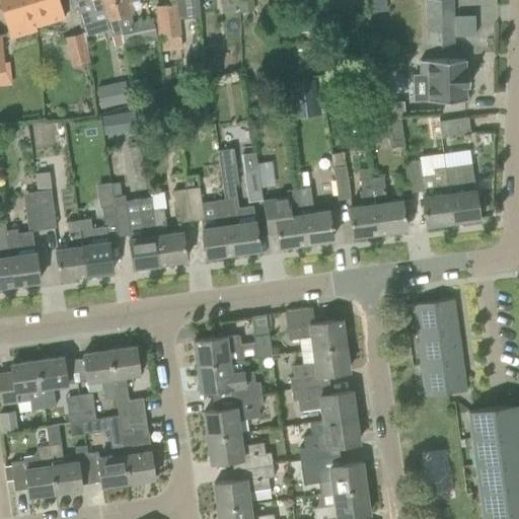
[(36,30),(35,27),(34,15),(29,0),(0,0),(0,1),(11,39),(36,30)]
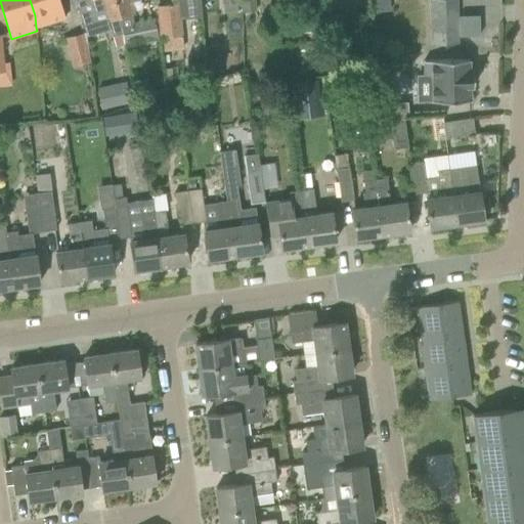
[(30,0),(35,15),(36,28),(54,22),(66,17),(59,0),(30,0)]
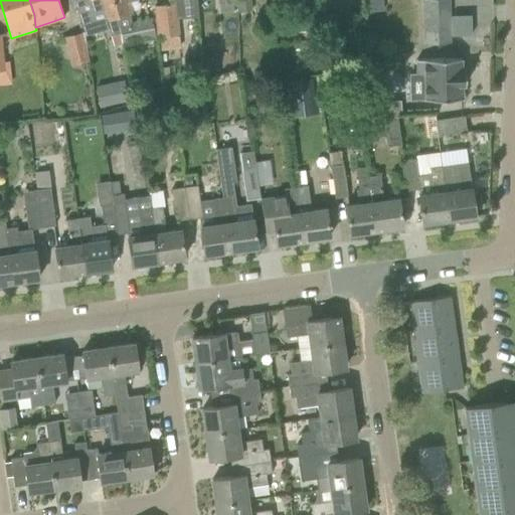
[(104,9),(107,20),(111,35),(121,32),(119,17),(114,0),(89,0),(93,12),(104,9)]
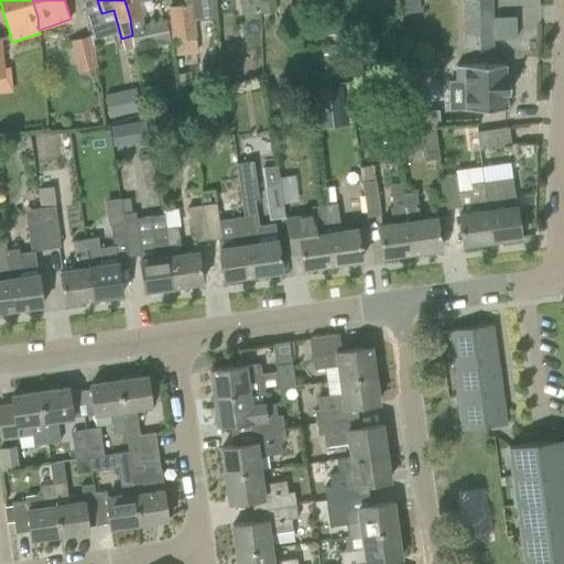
[(143,14),(140,2),(147,0),(125,0),(130,19),(143,14)]
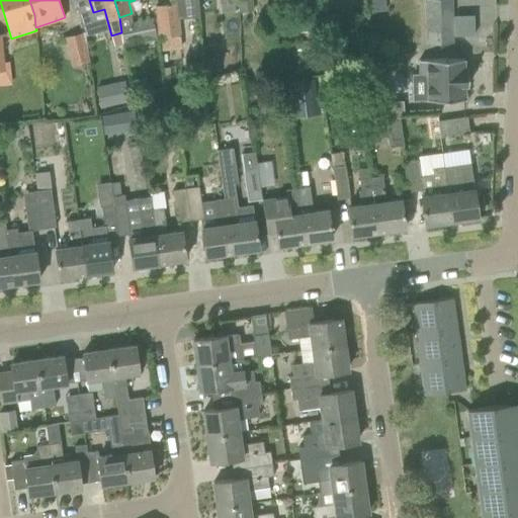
[(234,0),(219,0),(220,3),(221,3),(222,12),(235,11),(234,0)]
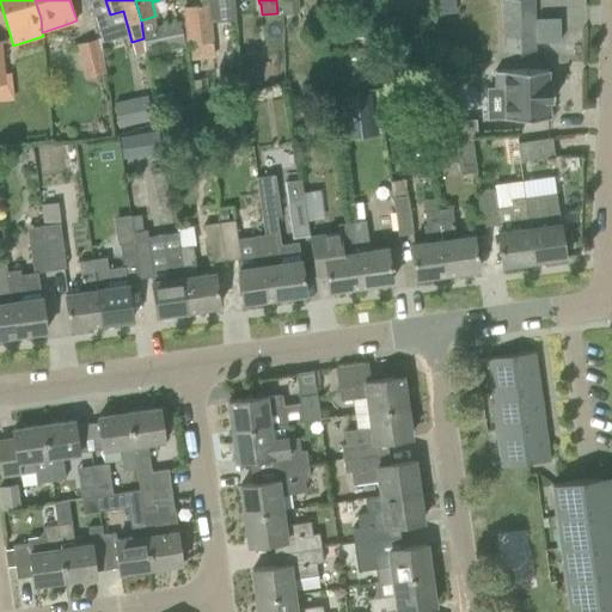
[(281,0),(282,14),(299,13),(298,0),(281,0)]
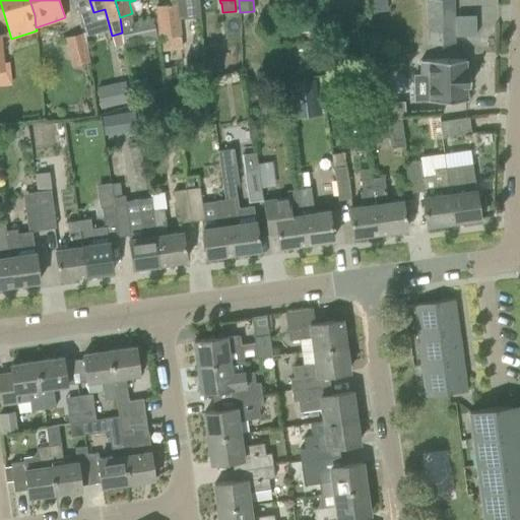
[(386,0),(374,0),(374,10),(387,10),(386,0)]
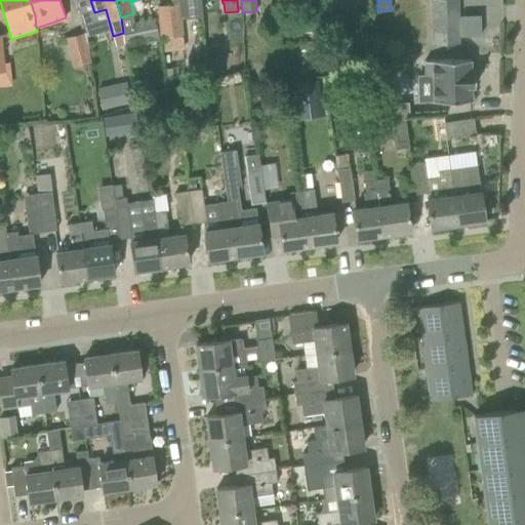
[(458,0),(431,0),(433,43),(459,42),(458,0)]
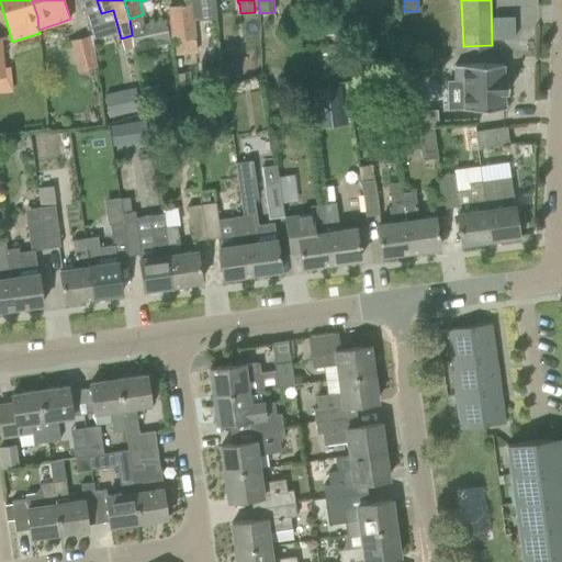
[(191,3),(168,7),(171,41),(195,38),(191,3)]
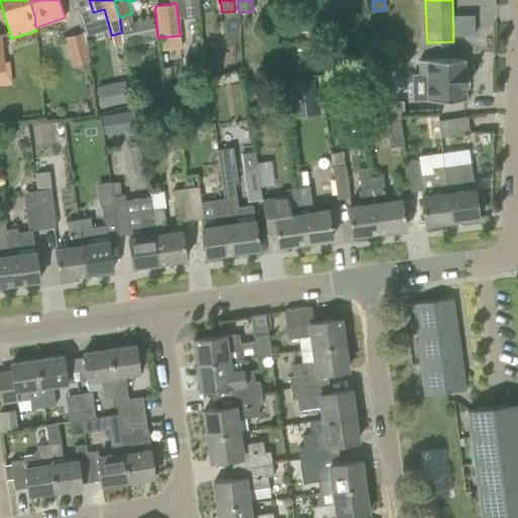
[(153,18),(130,22),(134,41),(157,37),(153,18)]
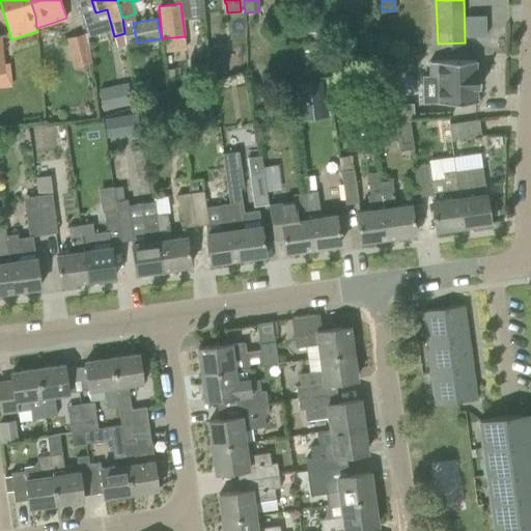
[(85,33),(67,38),(74,67),(92,63),(85,33)]
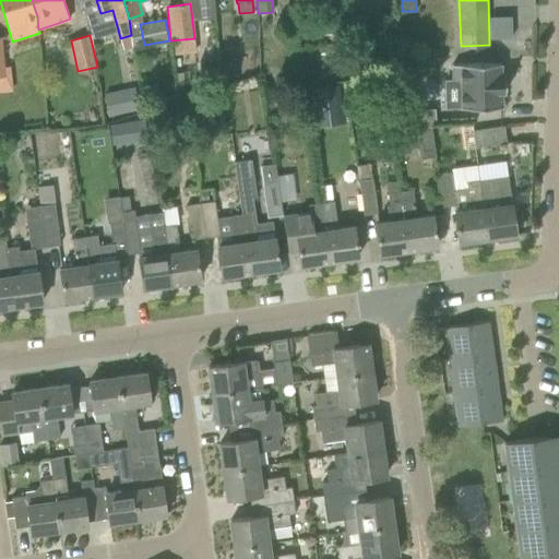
[(453,80),(461,80),(462,108),(502,107),(502,92),(506,92),(504,76),(501,76),(501,63),(452,64),(453,80)]
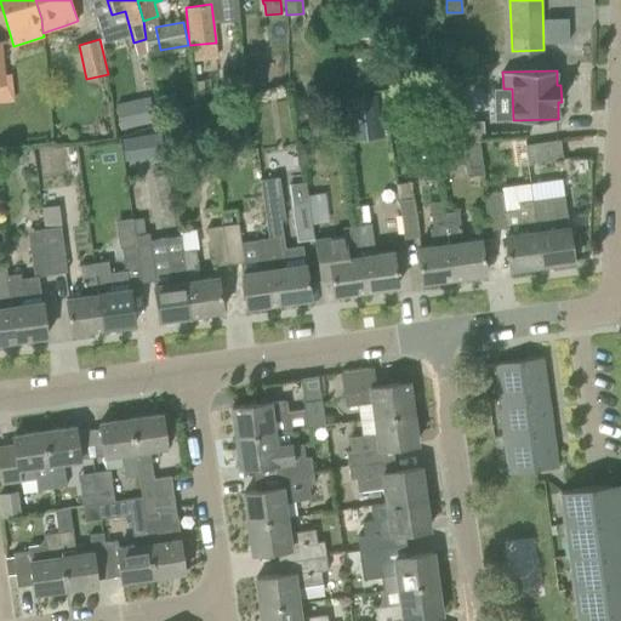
[(377,117),(375,96),(347,98),(351,120),(377,117)]
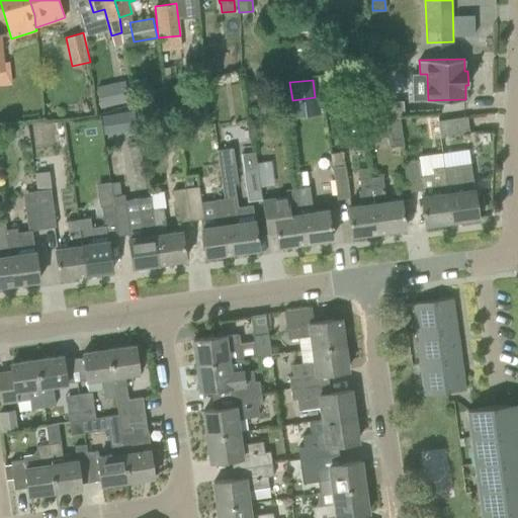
[(125,82),(113,84),(118,103),(130,100),(125,82)]
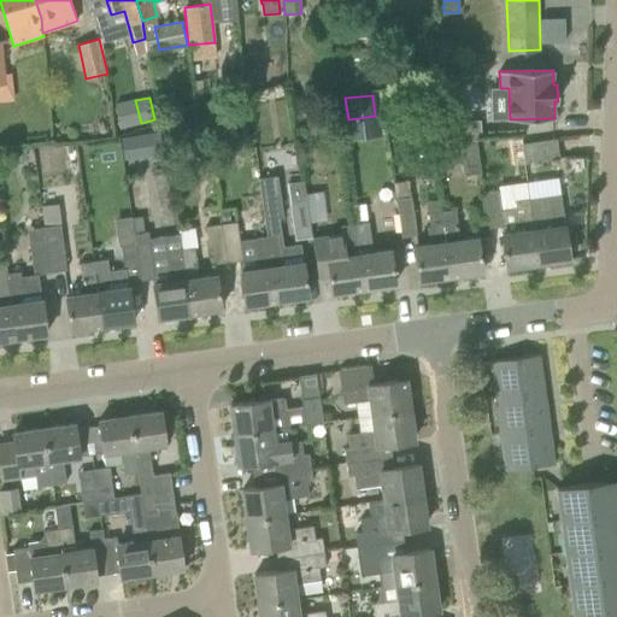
[(448,140),(481,139),(480,119),(465,121),(465,100),(446,101),(448,140)]
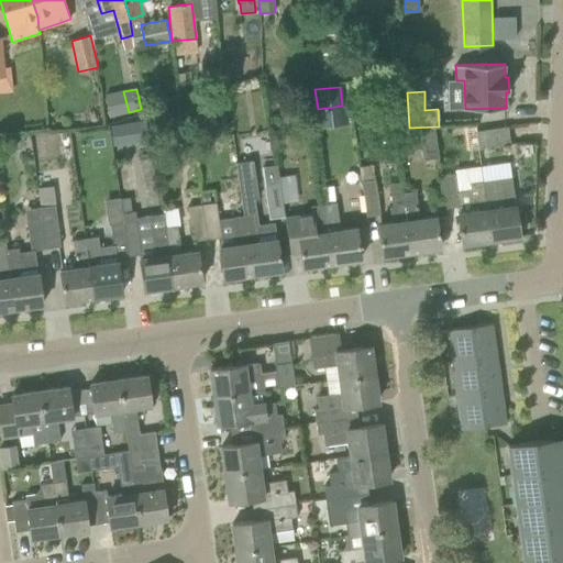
[(152,122),(167,119),(164,107),(148,110),(152,122)]
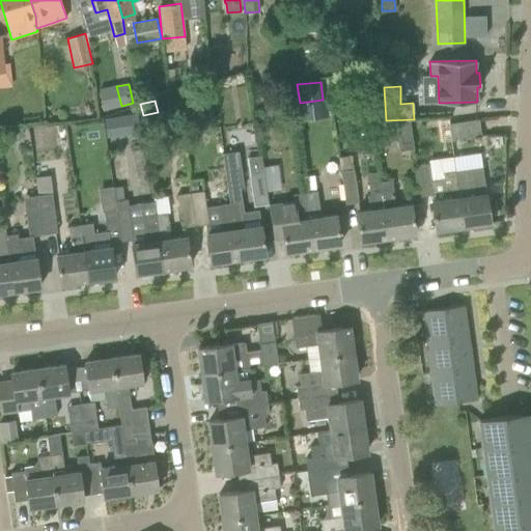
[(449,123),(451,140),(481,135),(479,118),(449,123)]
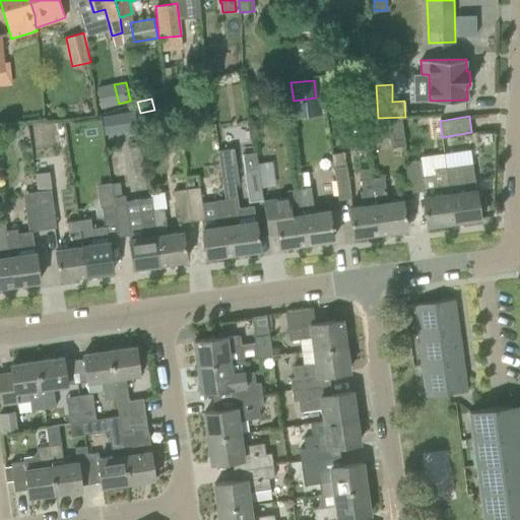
[(391,147),(404,145),(401,117),(387,119),(391,147)]
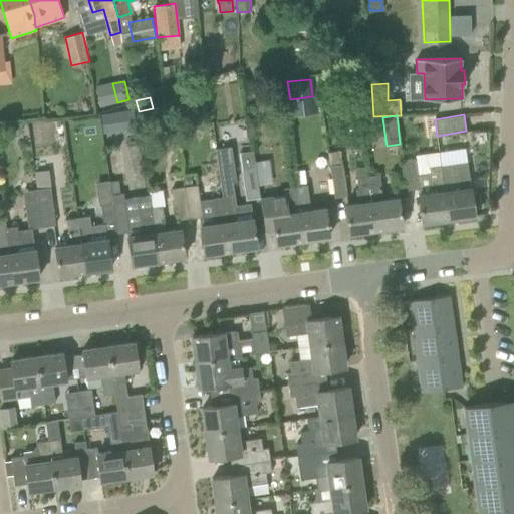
[(448,219),(441,166),(430,168),(431,174),(417,176),(415,158),(403,160),(407,190),(418,188),(420,195),(418,195),(422,223),(448,219)]
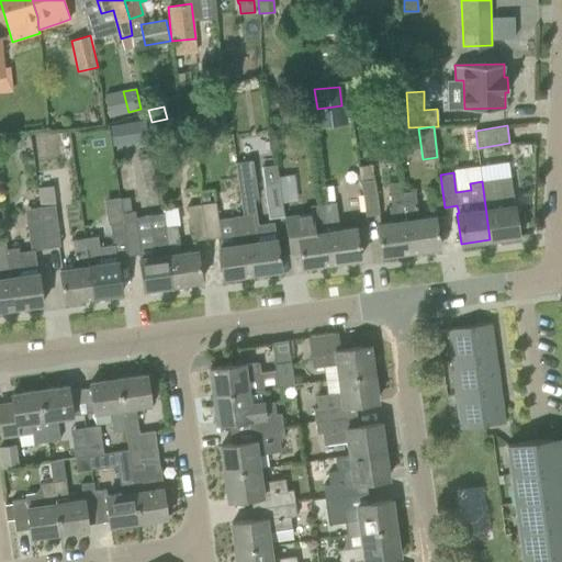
[(519,235),(510,177),(482,181),(490,239),(519,235)]
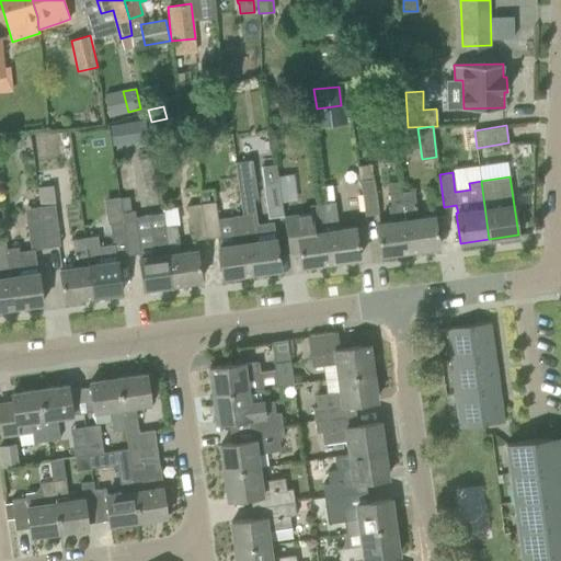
[(374,179),(362,180),(361,180),(365,215),(379,213),(374,179)]
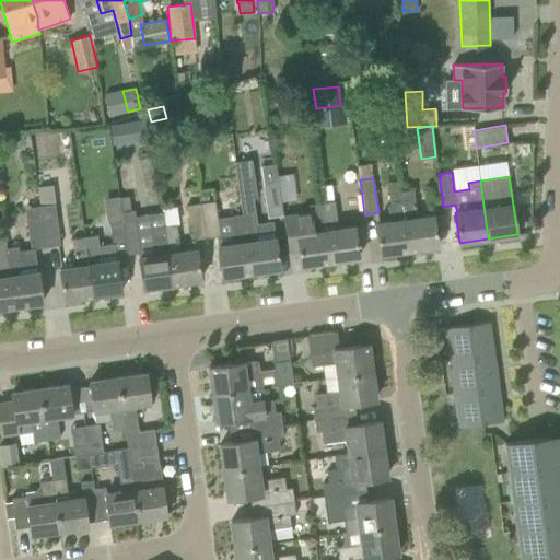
[(268,217),(283,214),(278,181),(264,183),(268,217)]
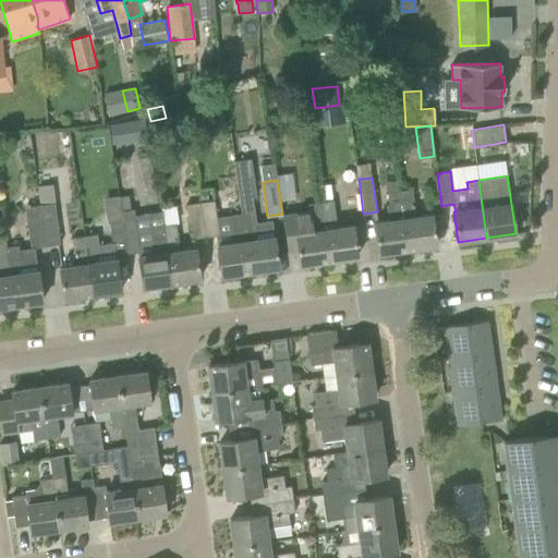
[(399,192),(408,249),(437,245),(433,215),(415,217),(412,190),(399,192)]
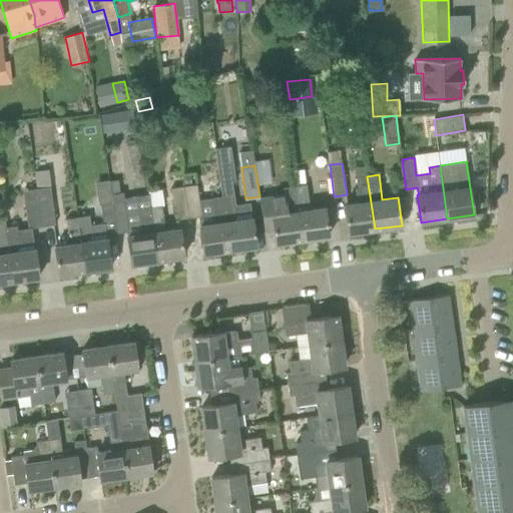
[(375,228),(367,176),(356,177),(360,203),(345,205),(349,232),(375,228)]
